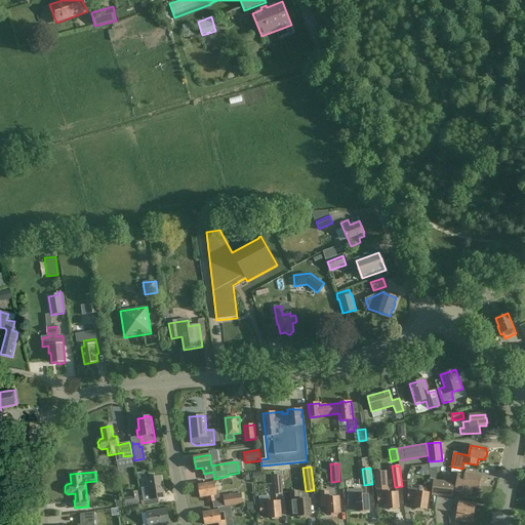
[(376,496),(378,496),(378,502),(387,501),(388,509),(399,508),(398,492),(388,492),(387,472),(374,472),(376,496)]
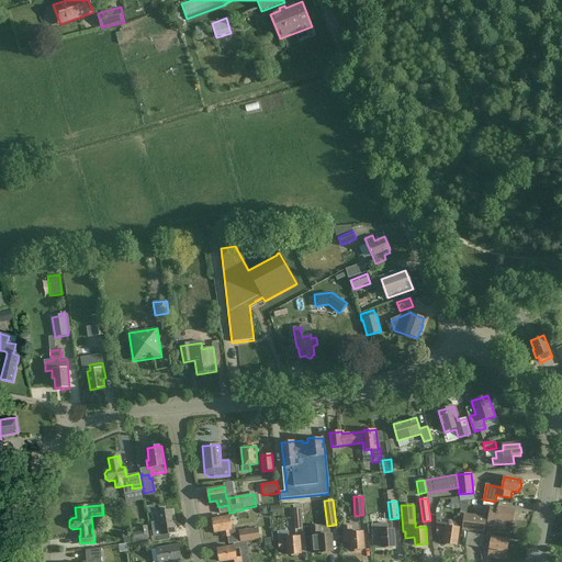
[(489,518),(486,517),(485,527),(503,530),(505,521),(512,523),(513,519),(514,520),(515,514),(514,514),(515,512),(498,507),(497,509),(491,508),(489,518)]
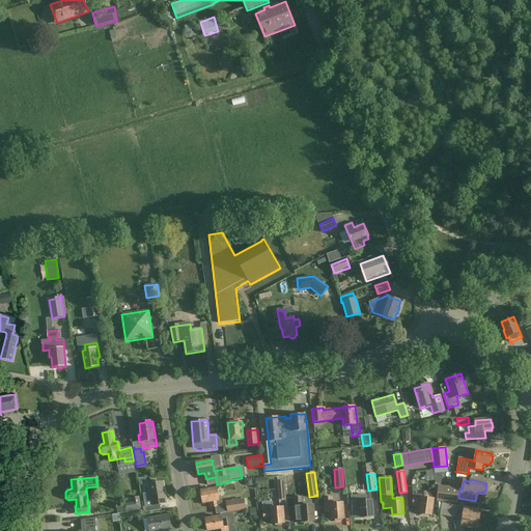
[(161,509),(160,504),(166,503),(163,482),(149,484),(152,505),(145,506),(146,512),(161,509)]
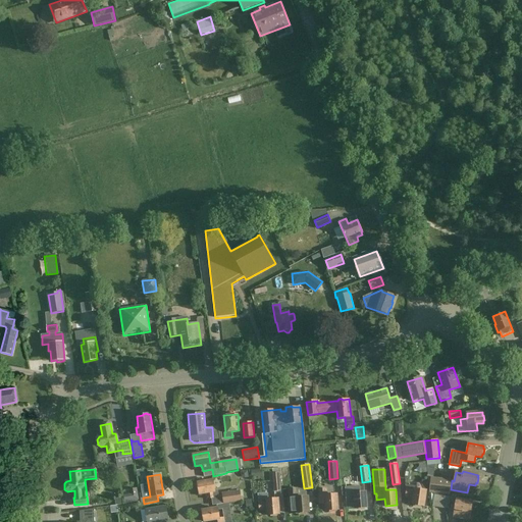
[(451,489),(452,480),(430,477),(429,489),(429,493),(451,496),(451,489)]
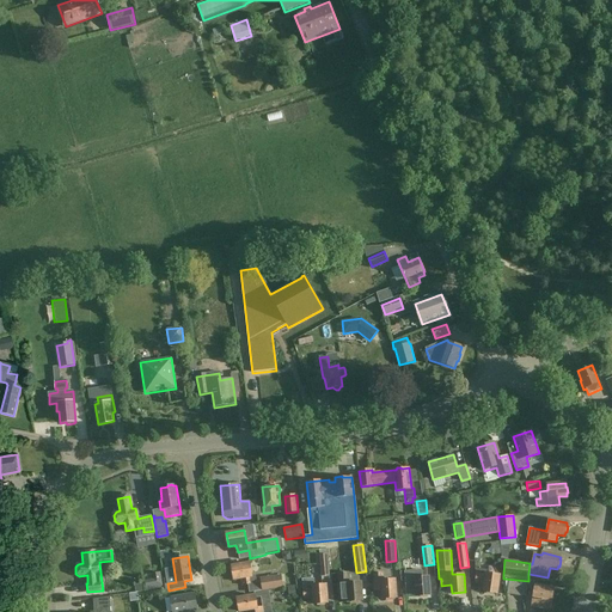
[(250,563),(232,567),(234,579),(242,577),(243,585),(257,582),(256,575),(252,575),(250,563)]
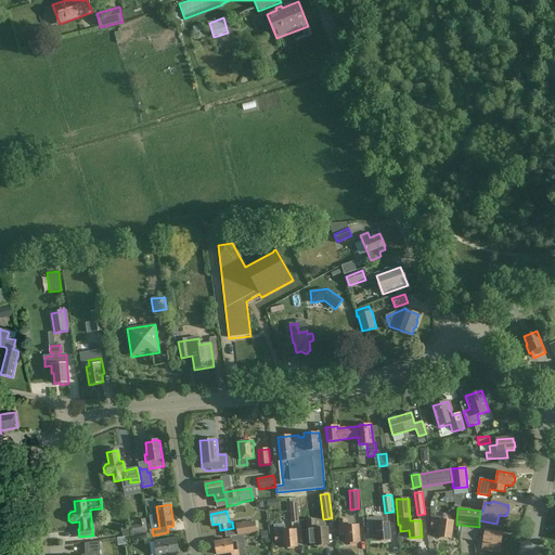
[(440,529),(439,536),(451,538),(453,520),(441,519),(442,516),(431,515),(433,520),(431,528),(440,529)]
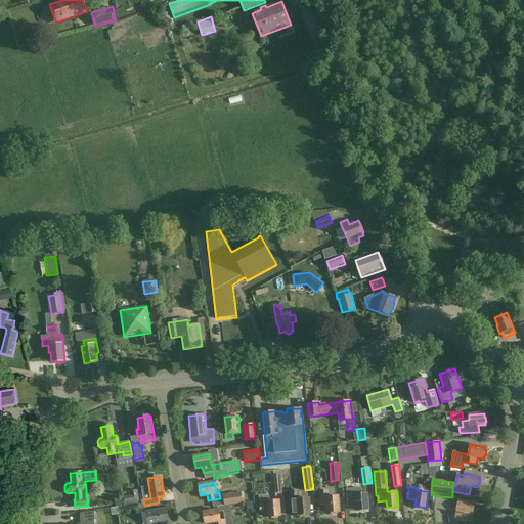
[(292,515),(299,515),(309,514),(308,498),(299,498),(298,490),(291,490),(292,501),(291,501),(292,515)]
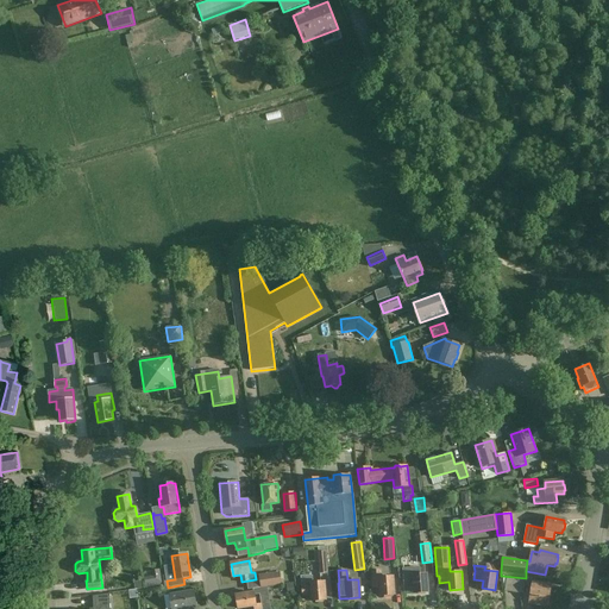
[(393,576),(381,577),(381,570),(372,570),(374,588),(381,588),(382,595),(395,595),(393,576)]
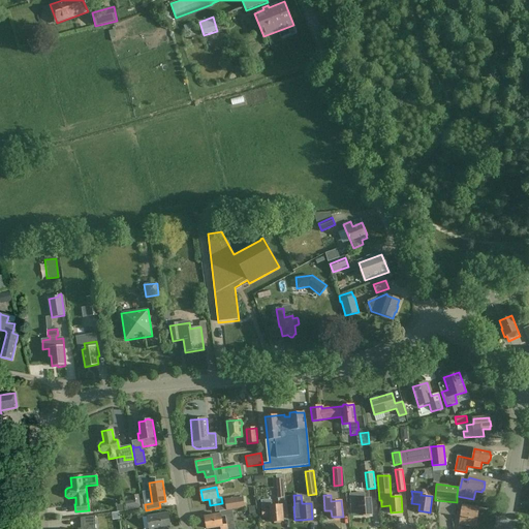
[(225,502),(226,510),(231,510),(232,510),(245,508),(243,496),(224,499),(225,502)]
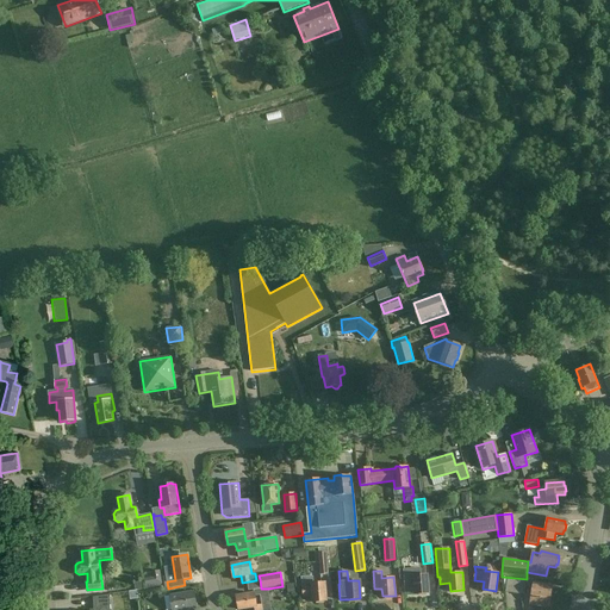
[(408,586),(416,586),(416,593),(429,592),(428,574),(415,576),(415,578),(408,578),(408,586)]
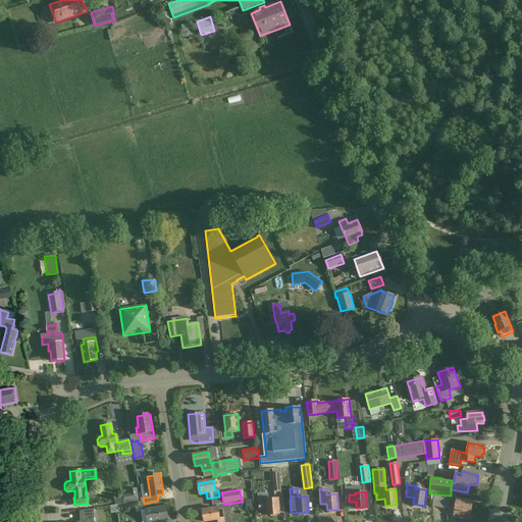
[(259,510),(268,510),(268,515),(279,514),(278,499),(268,500),(267,493),(258,494),(259,510)]
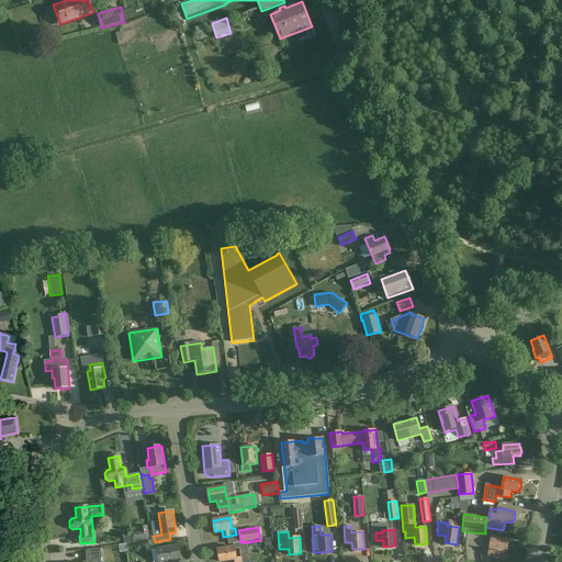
[(485,536),(468,532),(465,544),(483,548),(484,542),(485,536)]
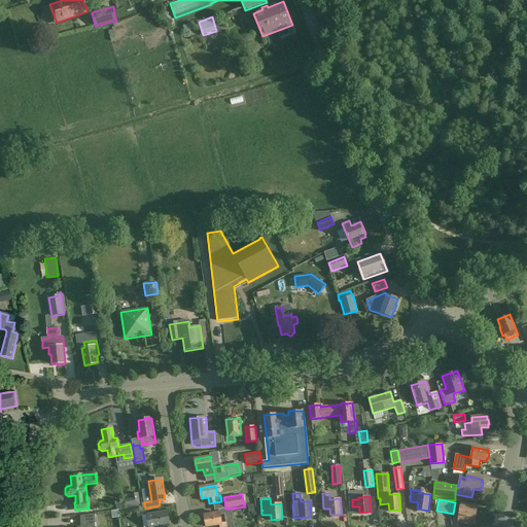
[(462,503),(455,502),(454,508),(460,510),(459,516),(460,516),(459,522),(473,524),(475,515),(476,515),(477,510),(476,510),(477,506),(462,504),(462,503)]
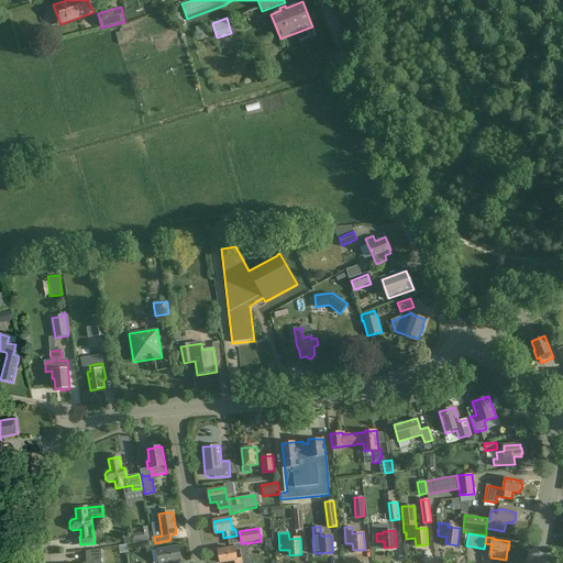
[(236,559),(235,550),(240,550),(241,555),(249,554),(247,543),(246,543),(241,543),(234,545),(234,548),(218,551),(220,562),(228,561),(227,562),(242,562),(242,558),(236,559)]
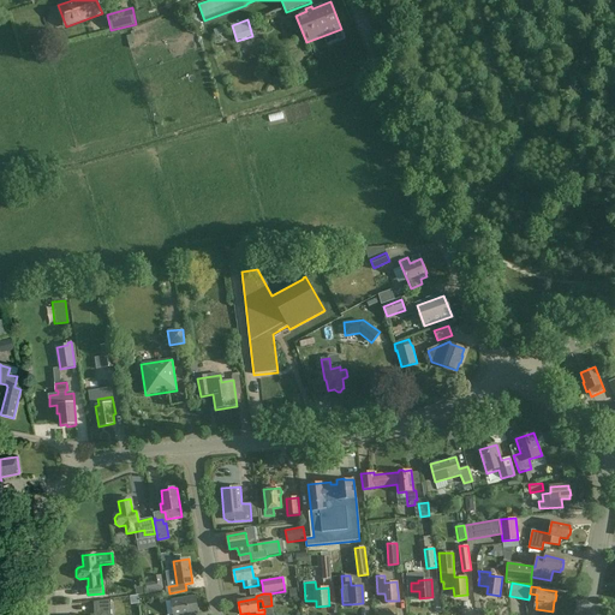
[(172,601),(173,614),(180,614),(197,613),(195,596),(172,601)]
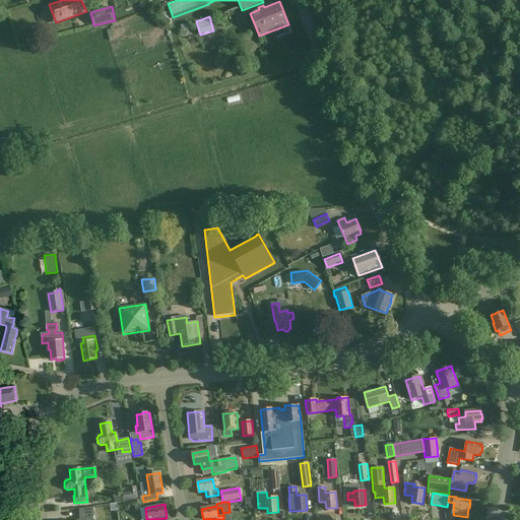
[(93,519),(93,507),(79,509),(79,519),(93,519)]
